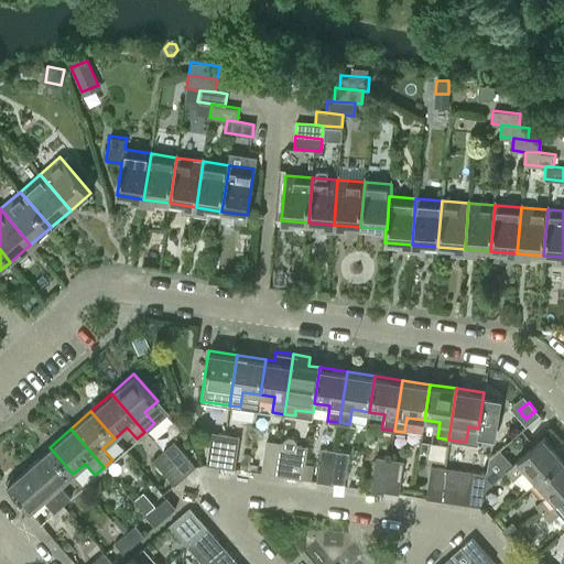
[(219,466),(225,433),(210,431),(206,464),(219,466)]
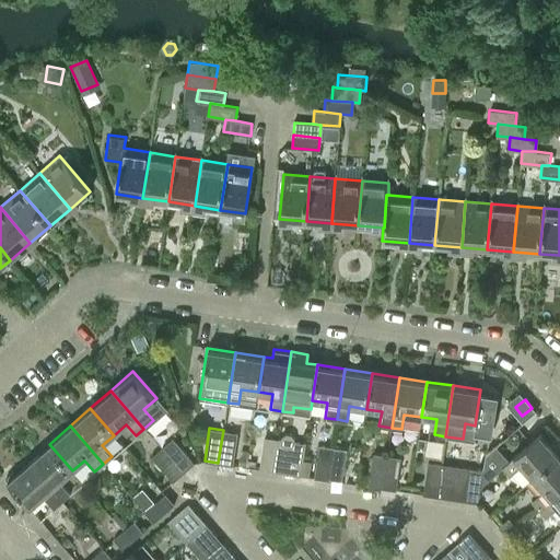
[(231,465),(236,432),(223,430),(218,463),(231,465)]
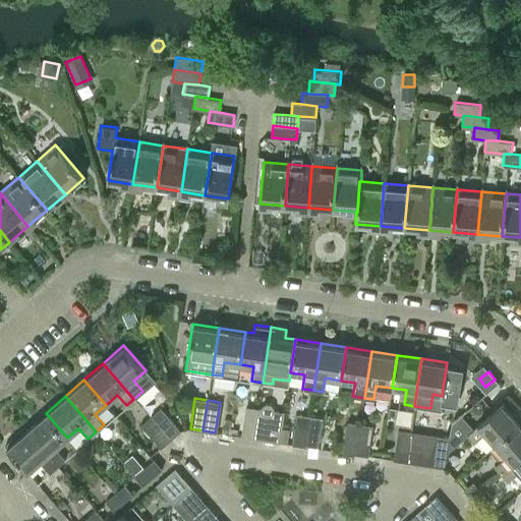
[(494,446),(519,423),(502,403),(466,435),(473,443),(483,435),(494,446)]
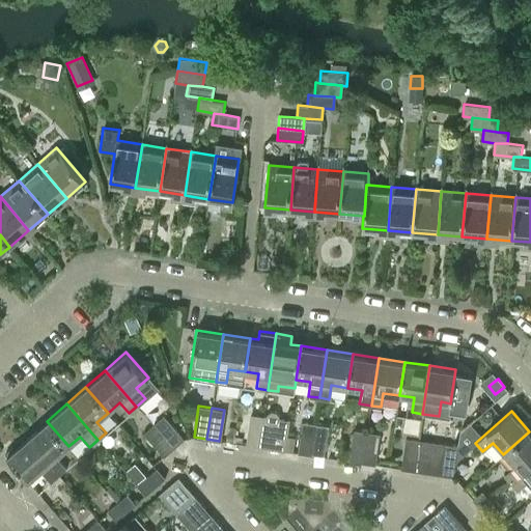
[(258,447),(263,415),(250,414),(246,445),(258,447)]
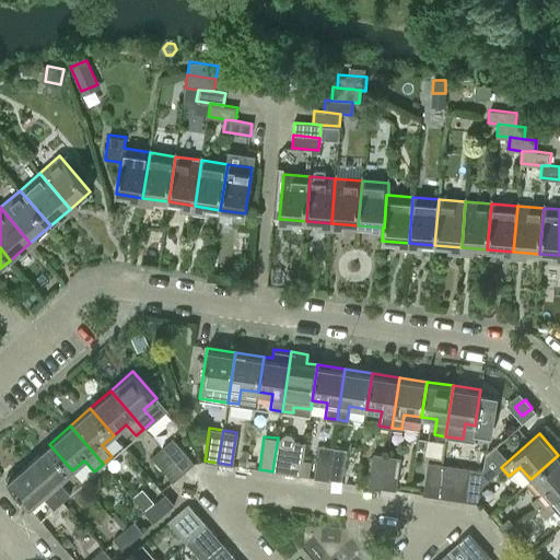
[(183,473),(194,463),(172,438),(161,447),(183,473)]
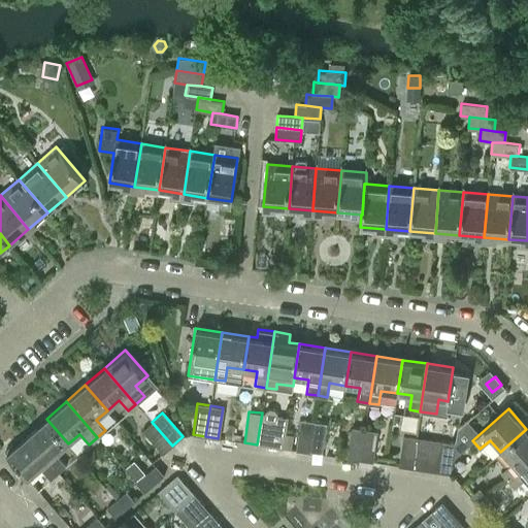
[(288,418),(274,415),(262,413),(257,444),(284,449),(288,418)]
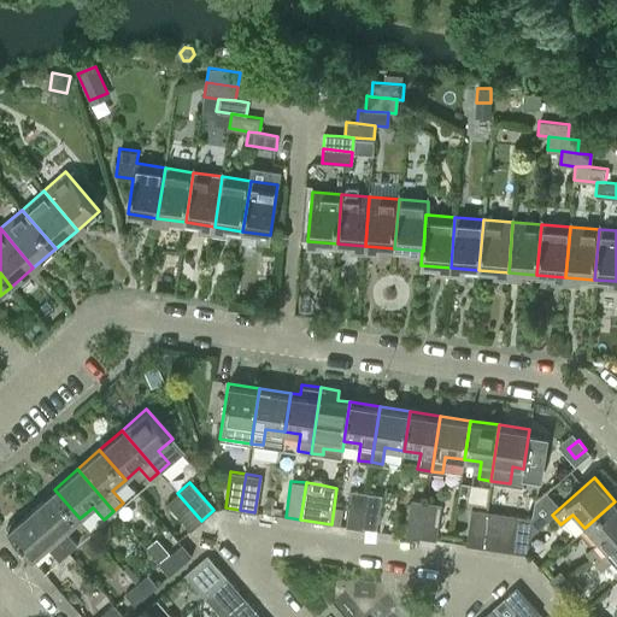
[(65,530),(80,518),(54,489),(31,509),(68,551),(76,544),(65,530)]
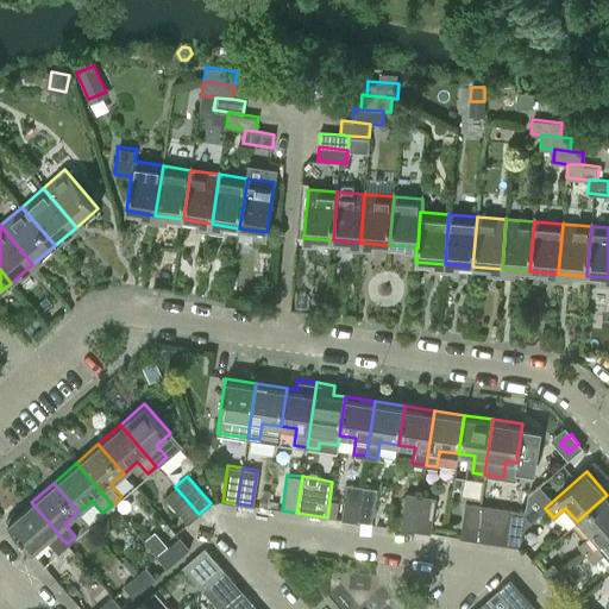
[(356,521),(362,485),(346,483),(340,519),(356,521)]
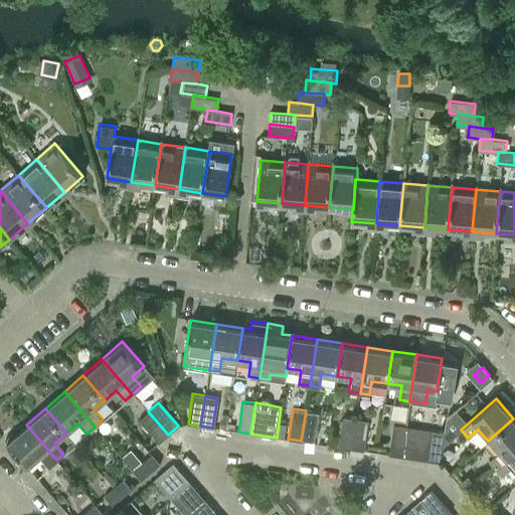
[(313,443),(318,412),(306,410),(301,441),(313,443)]
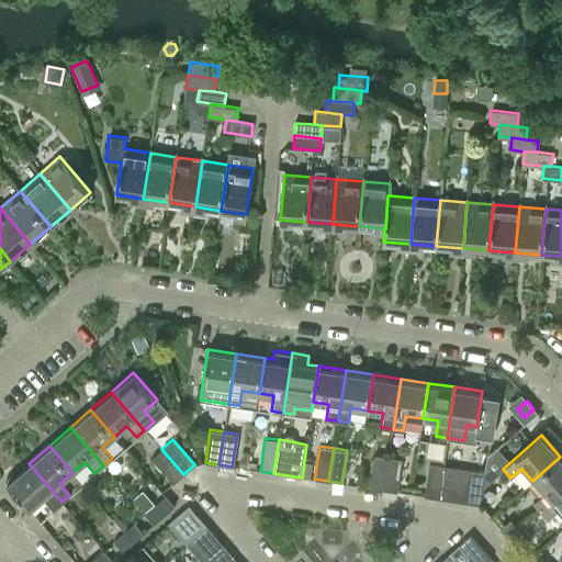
[(173,483),(183,474),(161,449),(152,458),(173,483)]
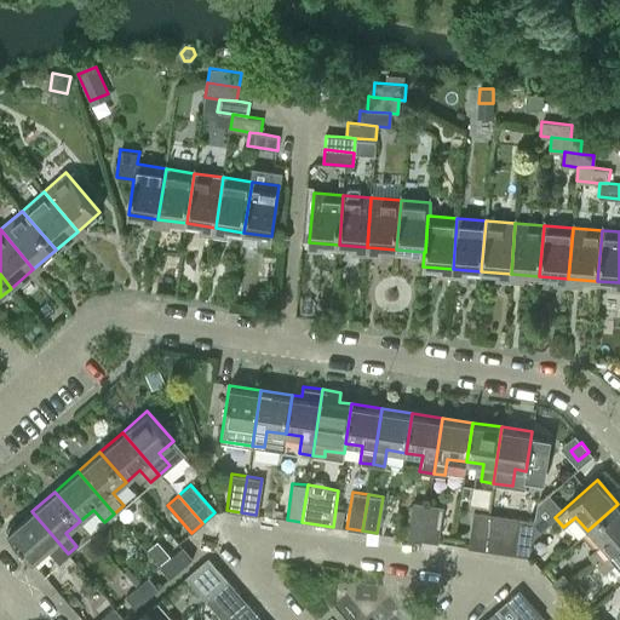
[(423,540),(429,504),(413,501),(407,538),(423,540)]
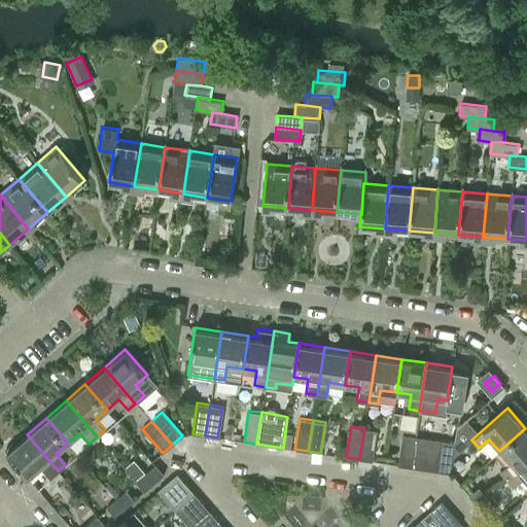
[(372,461),(376,430),(364,428),(359,459),(372,461)]
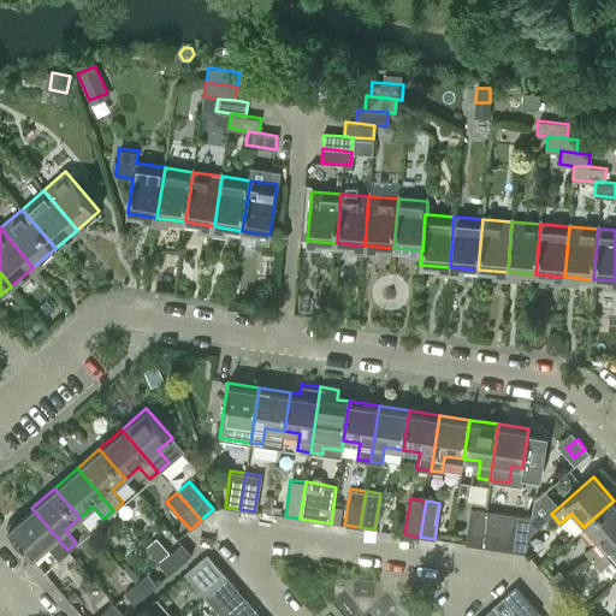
[(592,561),(615,539),(615,502),(614,501),(584,527),(594,540),(582,550),(592,561)]
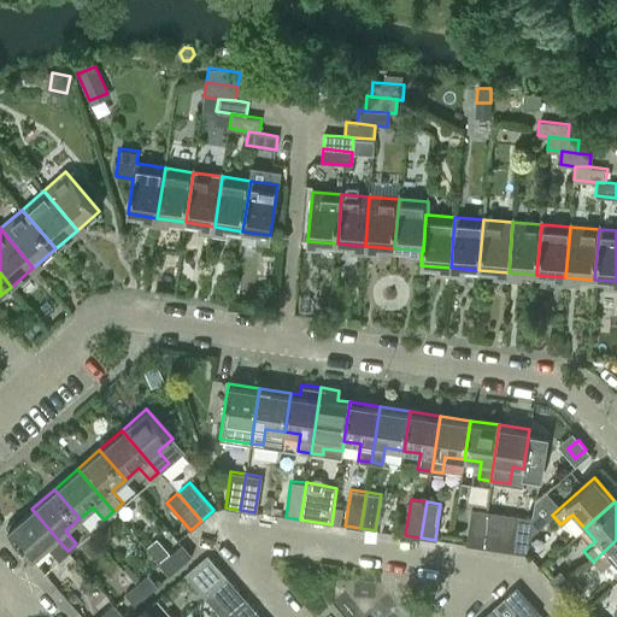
[(58,559),(68,551),(31,509),(7,529),(33,559),(47,547),(58,559)]
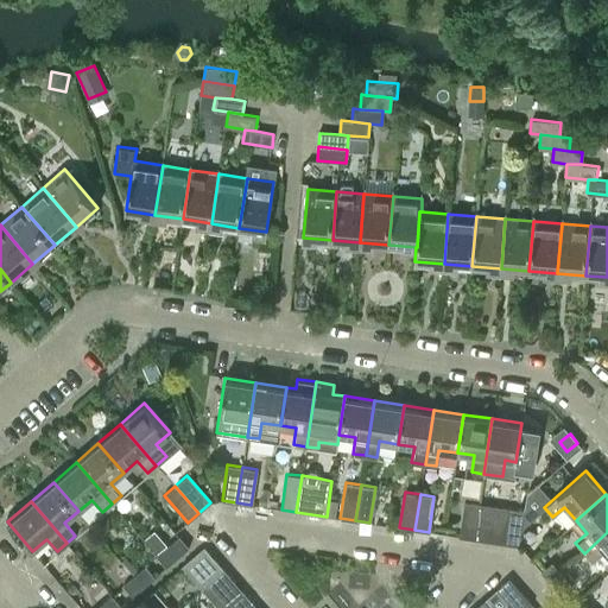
[(473,539),(479,504),(463,501),(457,537),(473,539)]
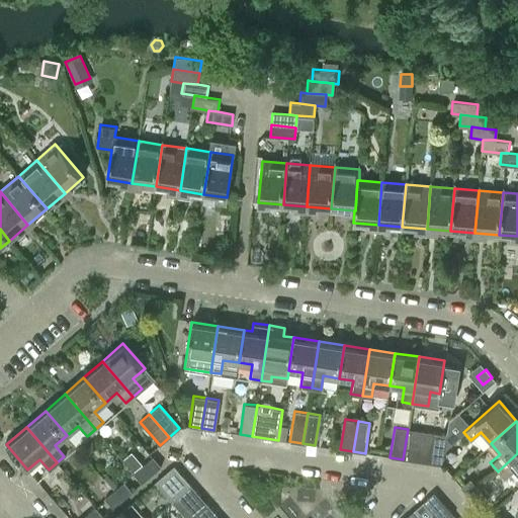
[(429,463),(433,432),(408,429),(403,459),(429,463)]
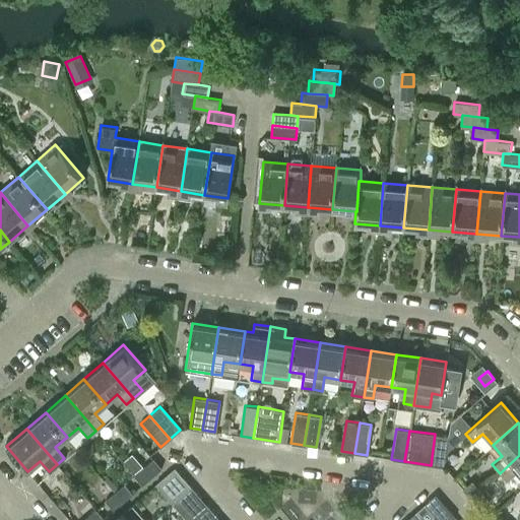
[(442,466),(447,436),(435,434),(431,465),(442,466)]
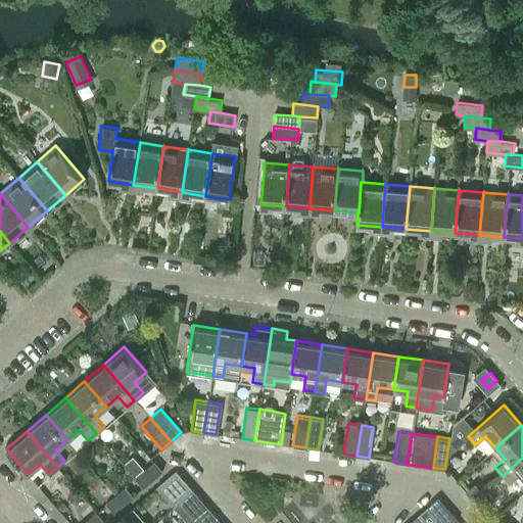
[(522,479),(522,458),(503,476),(510,484),(520,475),(522,479)]
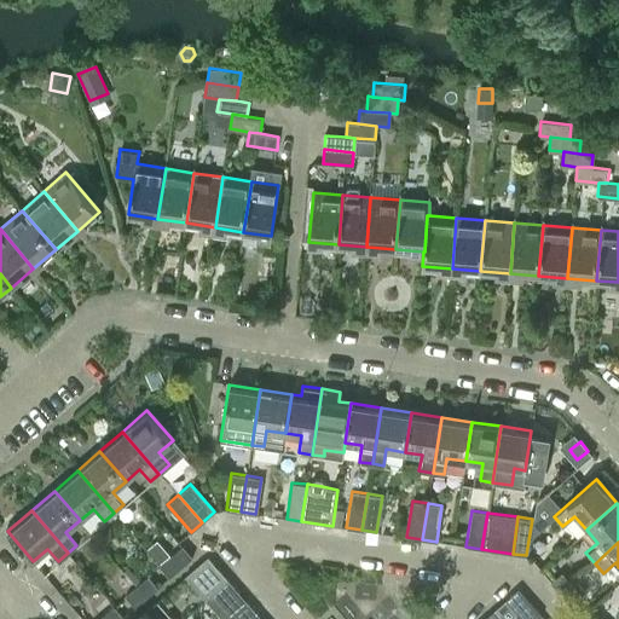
[(169,576),(191,556),(181,545),(160,565),(169,576)]
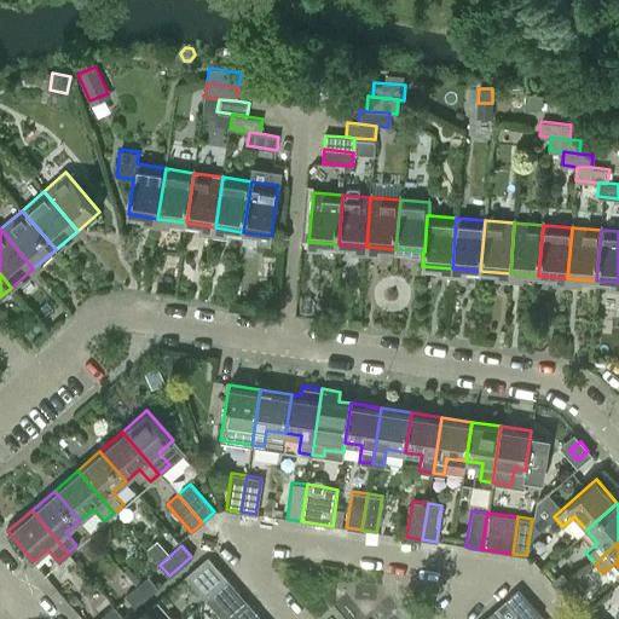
[(206,599),(227,579),(207,556),(185,576),(206,599)]
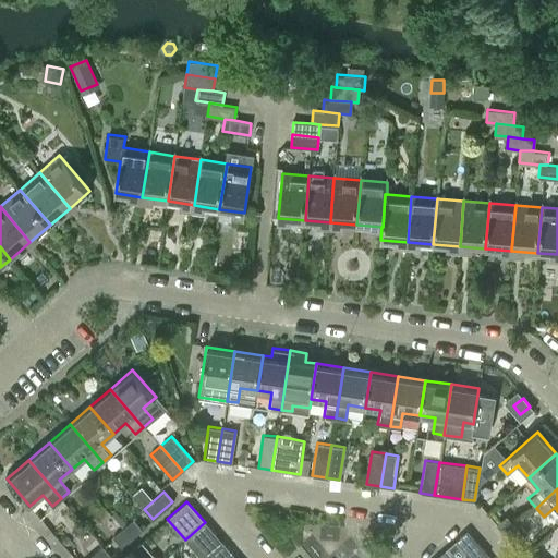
[(505,535),(514,526),(506,517),(496,524),(505,535)]
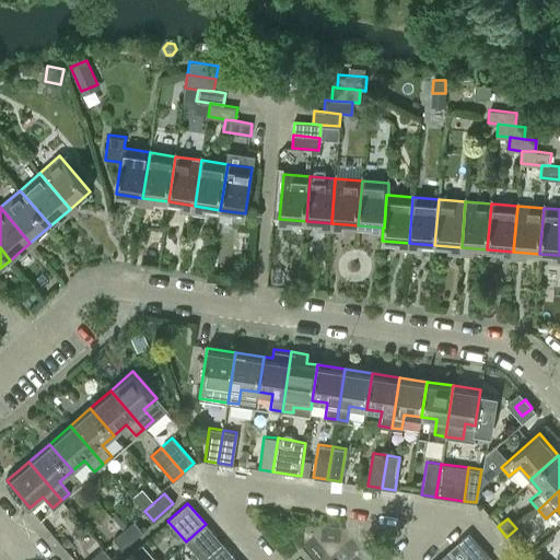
[(132,539),(142,531),(133,521),(124,529),(132,539)]
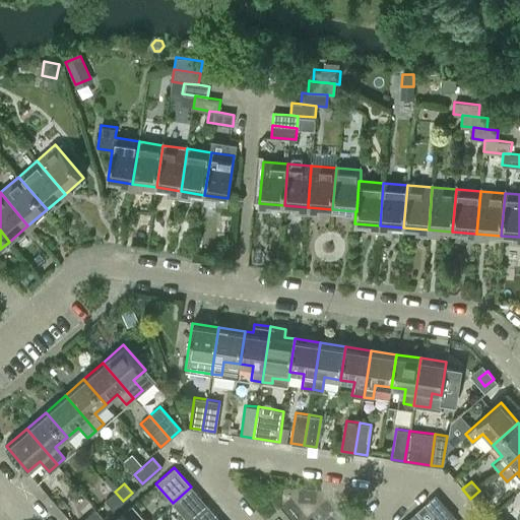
[(187,519),(191,519),(208,506),(191,486),(173,503),(187,519)]
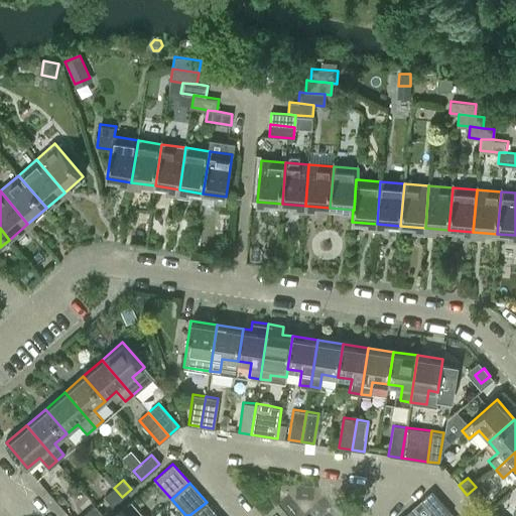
[(475,503),(484,495),(476,487),(467,495),(475,503)]
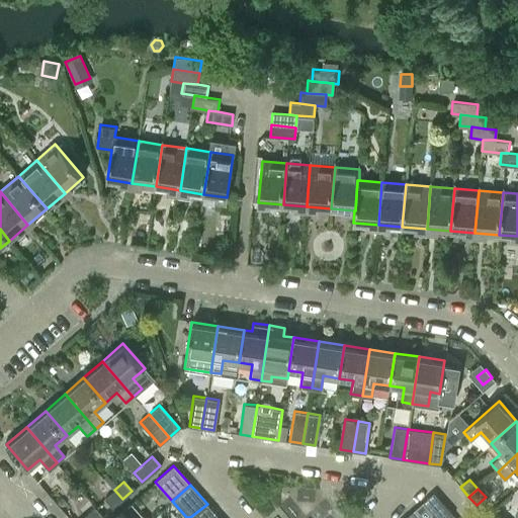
[(112,507),(122,499),(114,490),(105,498),(112,507)]
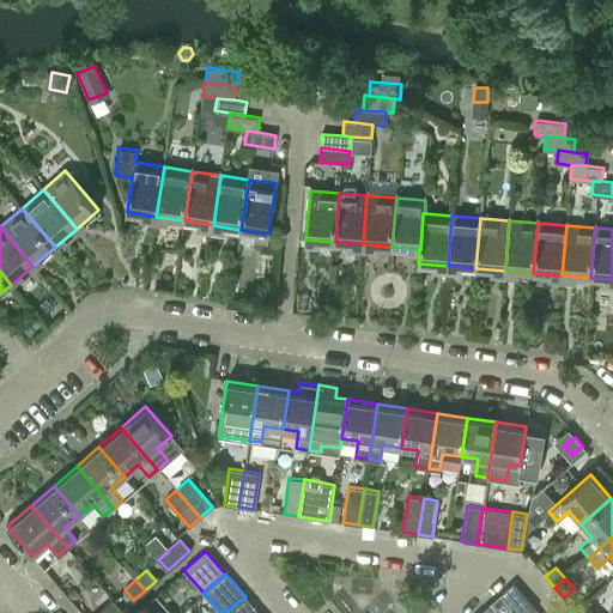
[(517,612),(532,612),(536,611),(513,583),(502,594),(517,612)]
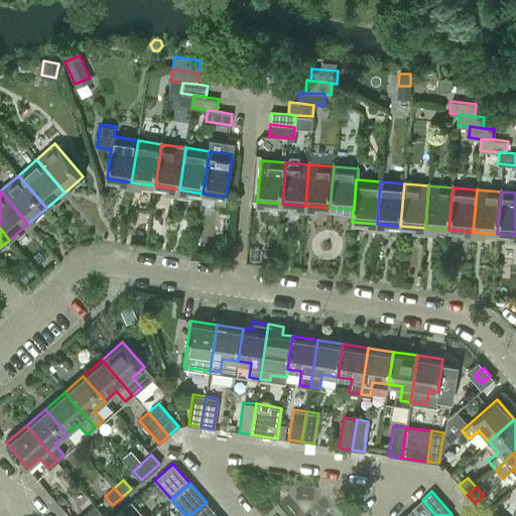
[(99,515),(102,514),(94,505),(88,498),(78,507),(84,514),(81,515),(99,515)]
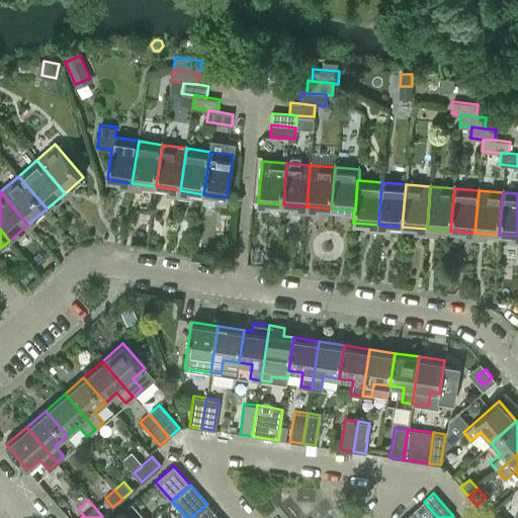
[(219,517),(207,504),(190,517),(219,517)]
